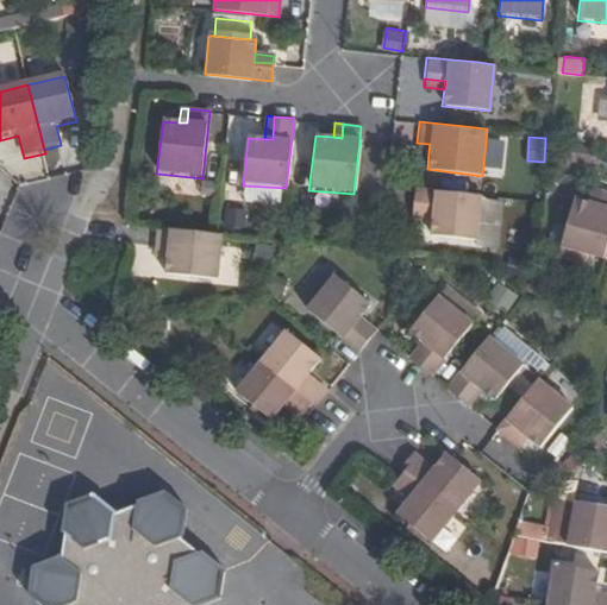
[(476,240),(483,194),(413,187),(411,207),(431,210),(431,216),(430,235),(476,240)]
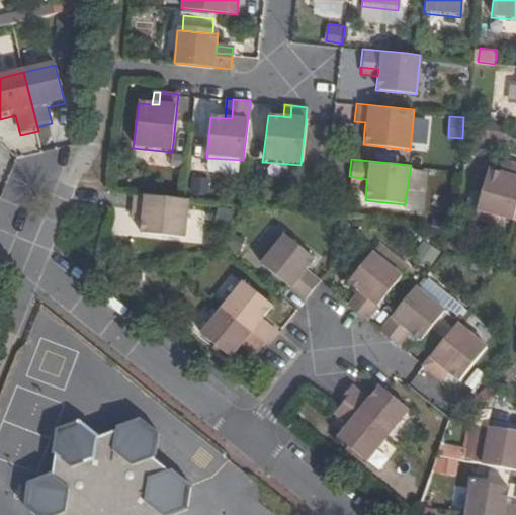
[(509,221),(515,195),(515,164),(510,163),(508,173),(487,167),(473,219),(495,225),(497,218),(509,221)]
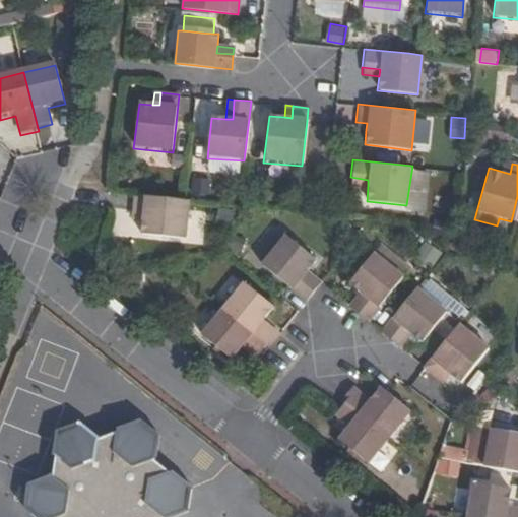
[(349,183),(368,185),(368,180),(350,177),(349,183)]
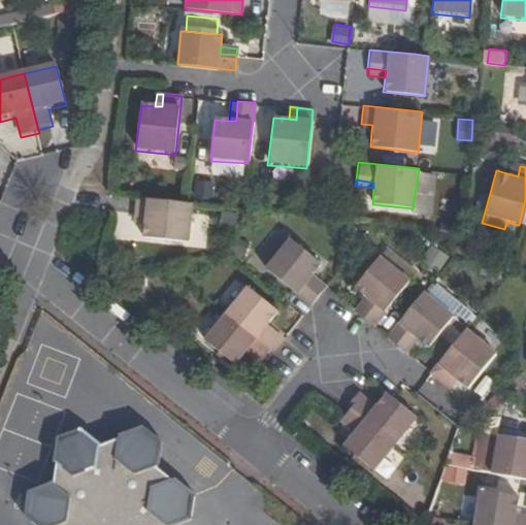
[(146,219),(145,226),(144,240),(190,247),(194,207),(137,199),(134,218),(146,219)]
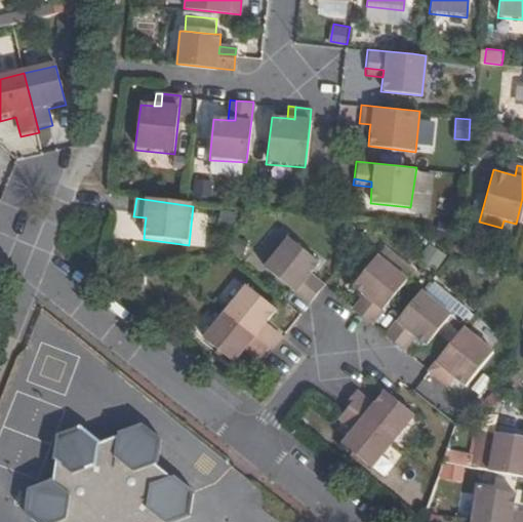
[(132,224),(145,225),(146,217),(133,216),(132,224)]
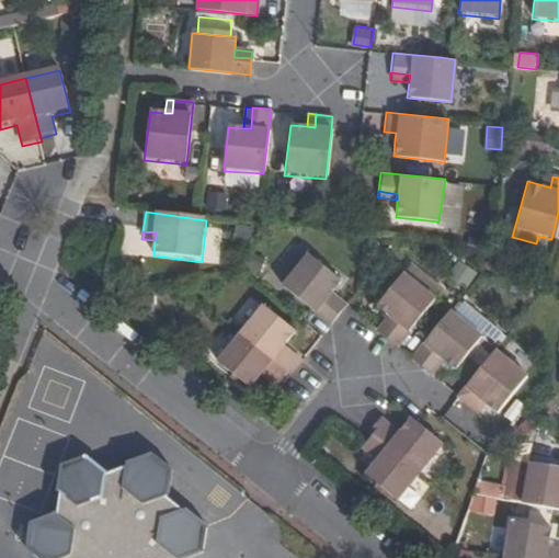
[(326,296),(330,289),(341,276),(305,251),(278,283),(327,319),(339,305),(326,296)]
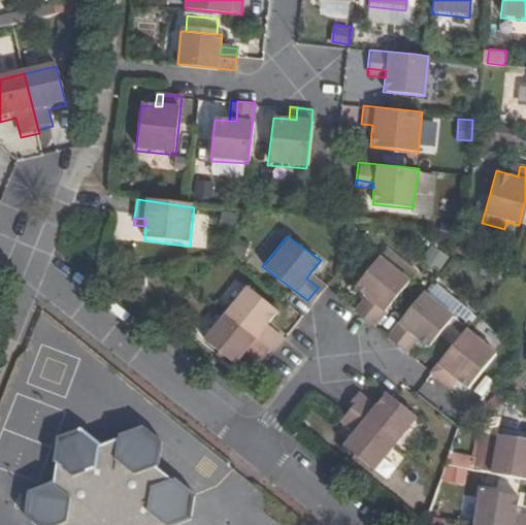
[(360,314),(372,324),(407,277),(379,253),(352,287),(364,297),(369,301),(360,314)]
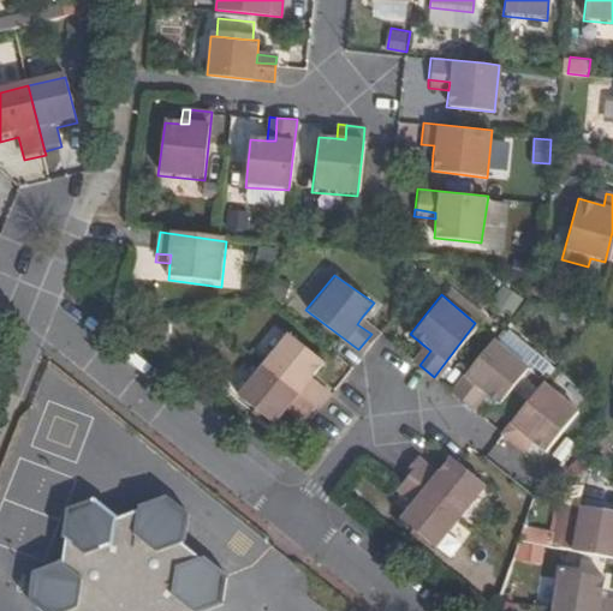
[(375,328),(376,328),(362,317),(357,324),(372,334),(375,328)]
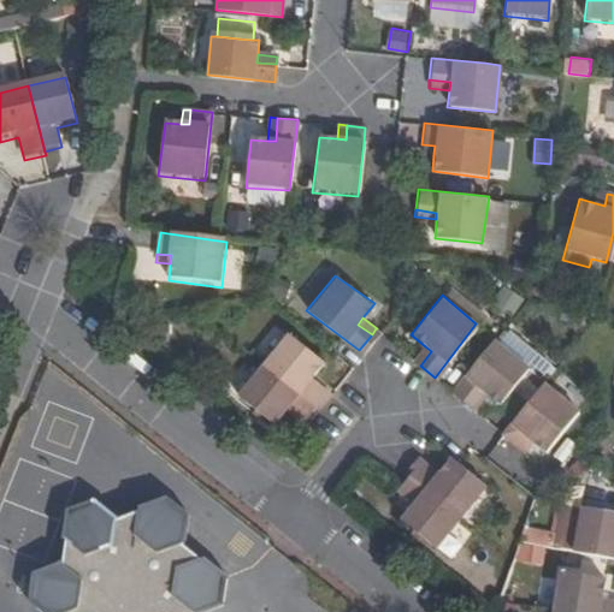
[(319,405),(331,391),(328,388),(314,378),(324,363),(287,332),(264,361),(316,403),(319,405)]
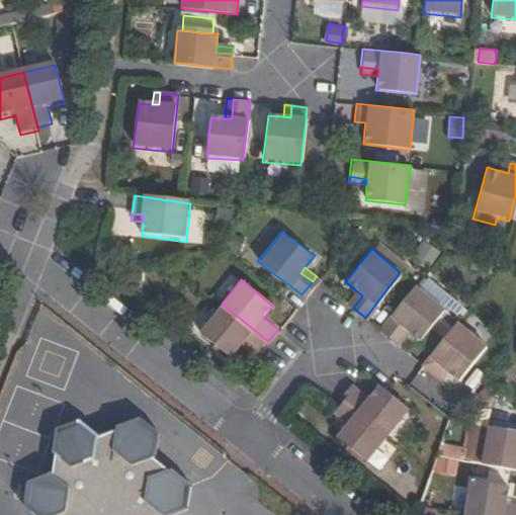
[(443,305),(414,281),(376,327),(388,336),(398,322),(406,329),(418,338),(443,305)]
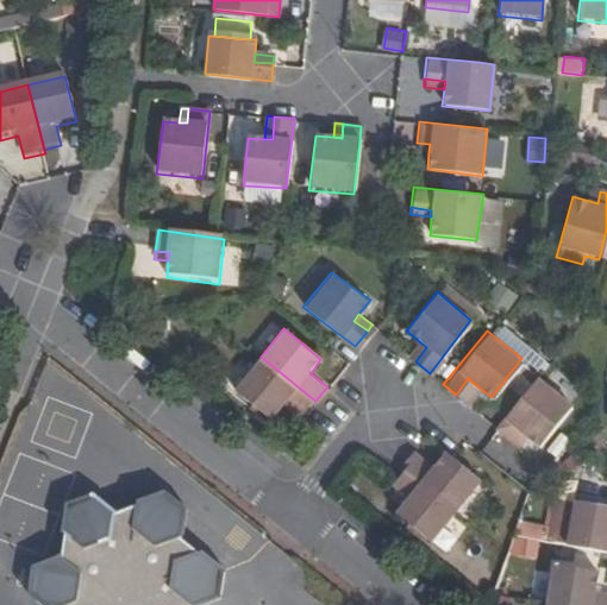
[(426,347),(420,342),(408,355),(415,361),(426,347)]
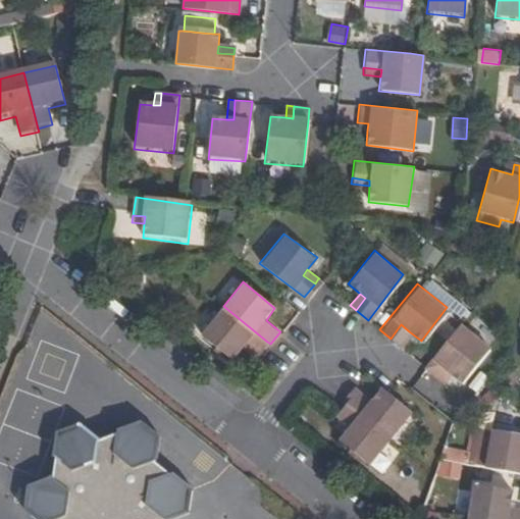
[(267,342),(223,306),(200,335),(231,361),(244,348),(256,356),(267,342)]
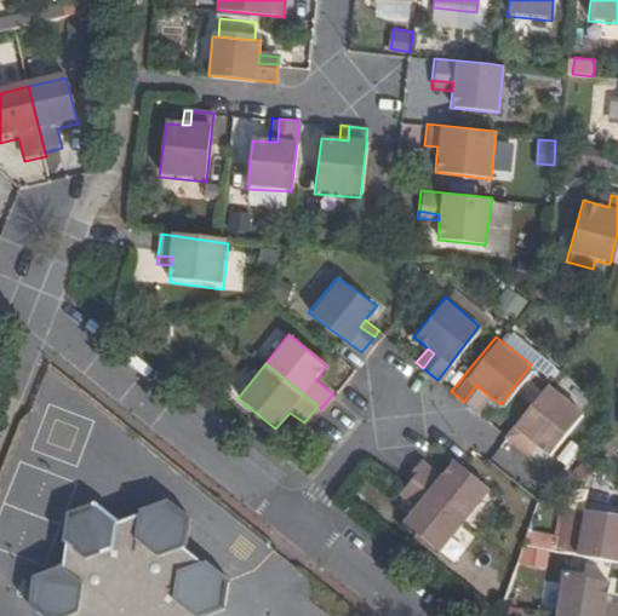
[(502,432),(501,435),(518,447),(527,435),(533,439),(549,452),(583,408),(545,379),(502,432)]
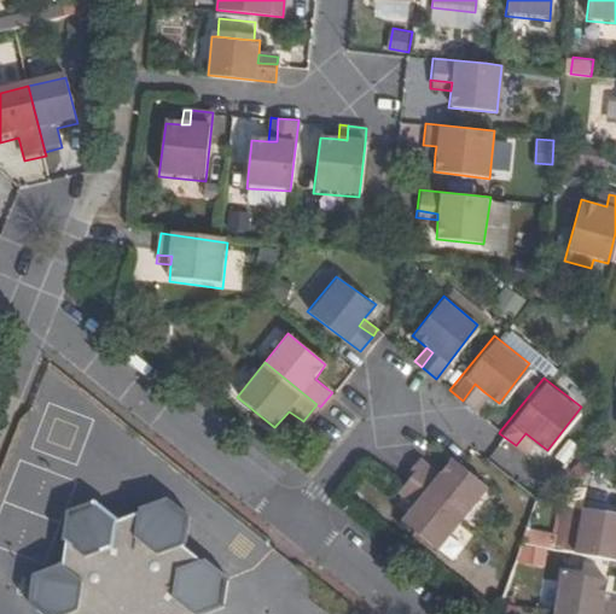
[(472,409),(484,392),(475,384),(463,401),(472,409)]
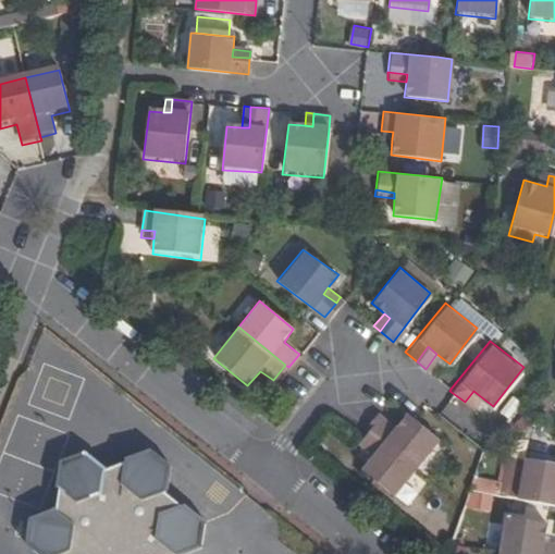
[(471,406),(479,395),(473,391),(465,402),(471,406)]
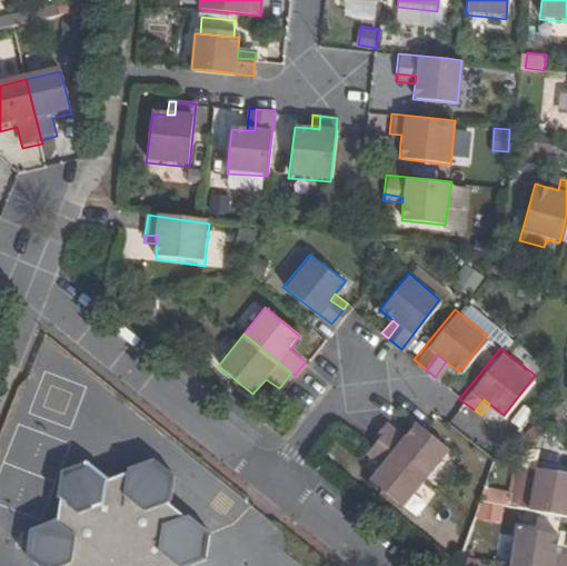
[(385,421),(375,435),(379,438),(427,478),(449,450),(416,424),(405,438),(385,421)]
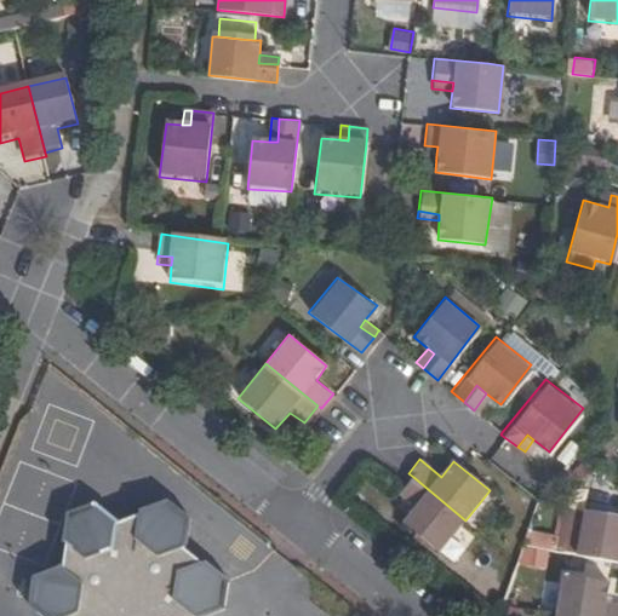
[(440,552),(465,520),(413,477),(399,495),(416,507),(404,523),(440,552)]
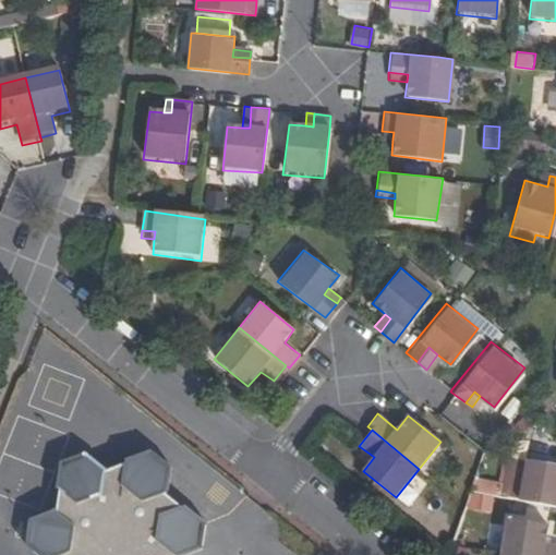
[(172,554),(198,545),(203,520),(184,504),(179,505),(164,492),(168,465),(148,448),(124,459),(124,461),(106,470),(84,451),(60,461),(56,485),(59,486),(55,508),(31,518),(26,542),(41,554),(172,554)]
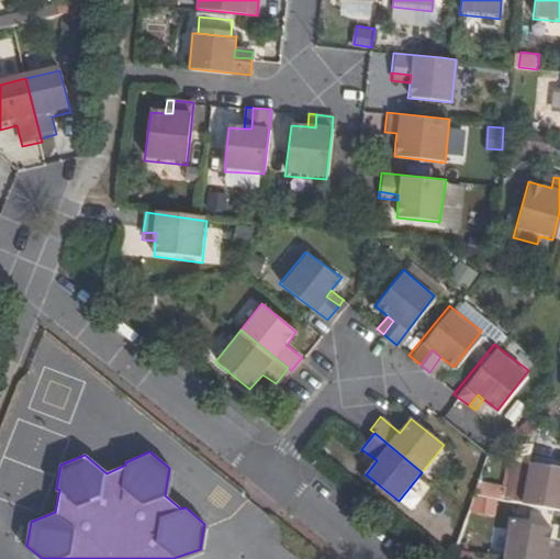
[(522,501),(559,507),(559,466),(528,461),(522,501)]
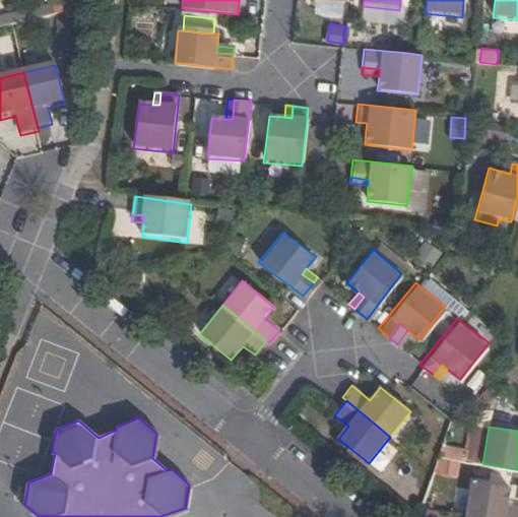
[(492,516),(517,516),(517,502),(510,502),(511,487),(471,480),(466,513),(492,516)]
